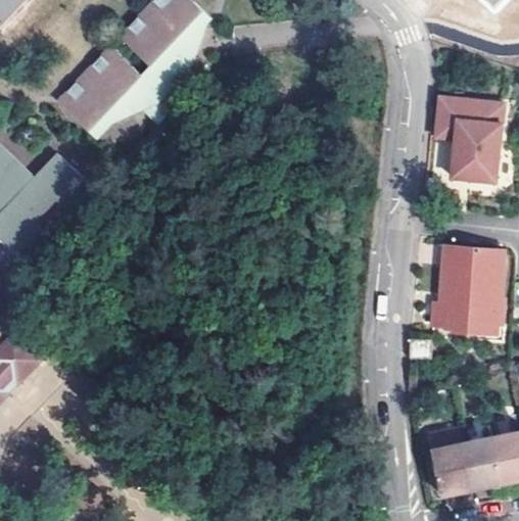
[(0,28),(28,0),(0,0),(0,28)]
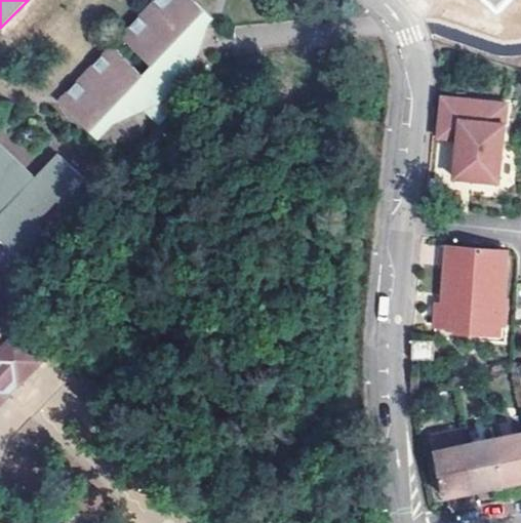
[(151,0),(118,35),(152,66),(205,10),(194,0),(151,0)]
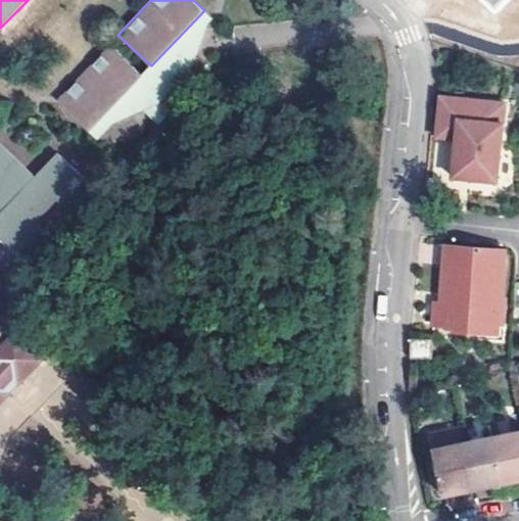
[(482,0),(493,10),(503,0),(482,0)]
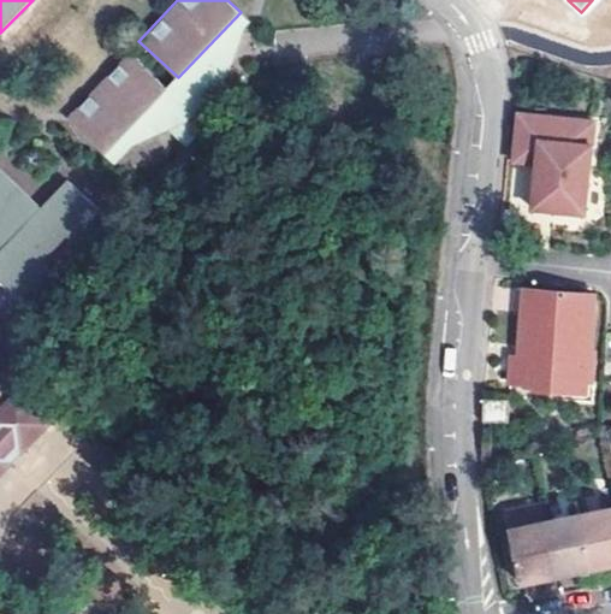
[(167,88),(104,154),(114,164),(131,145),(150,137),(167,129),(191,118),(196,114),(206,105),(214,95),(220,86),(229,71),(237,49),(247,25),(250,21),(241,12),(178,77),(167,88)]
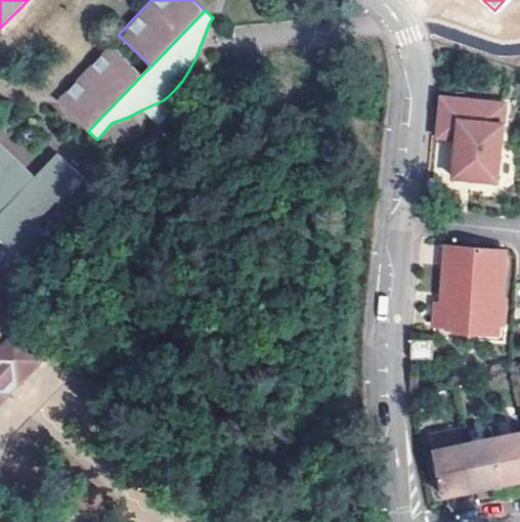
[(109,44),(55,100),(88,131),(142,75),(109,44)]
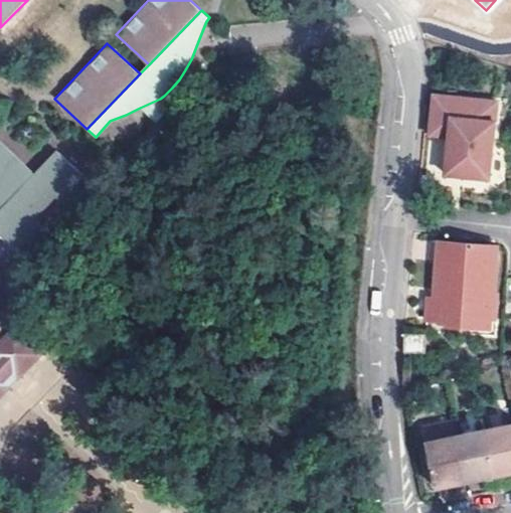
[(492,100),(428,91),(423,131),(443,133),(442,140),(439,171),(482,176),(492,100)]
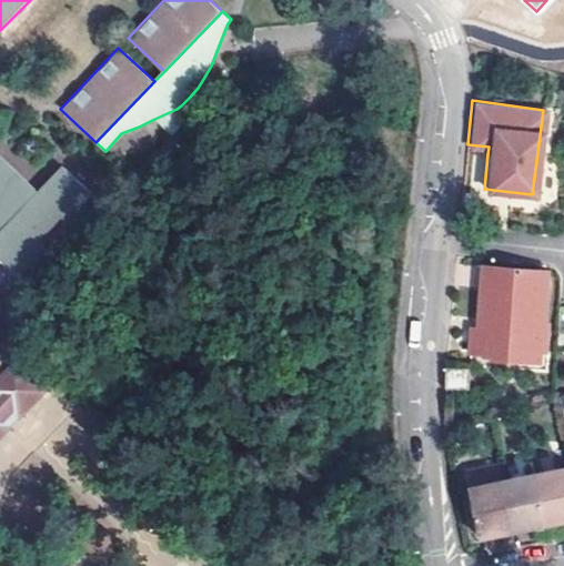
[(99,204),(59,165),(34,191),(0,158),(0,263),(23,285),(48,259),(32,242),(57,215),(73,232),(99,204)]
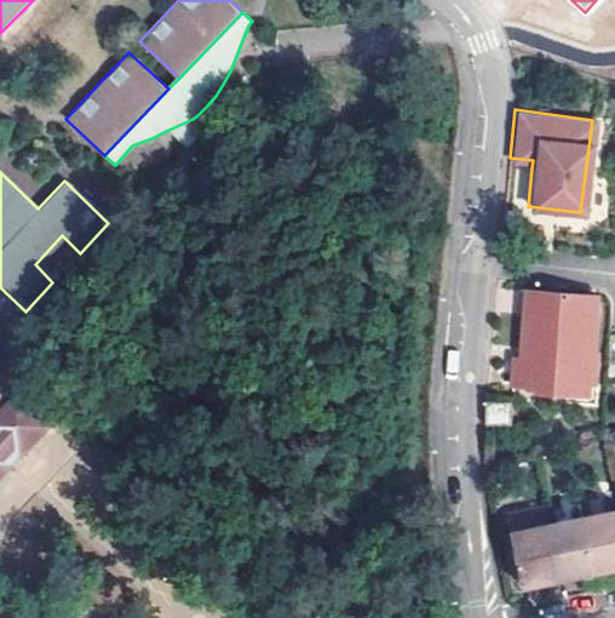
[(522,359),(511,358),(509,385),(532,388),(532,393),(561,395),(562,383),(586,383),(590,384),(592,355),(588,355),(593,297),(524,291),(519,341),(523,341),(522,353),(522,359)]
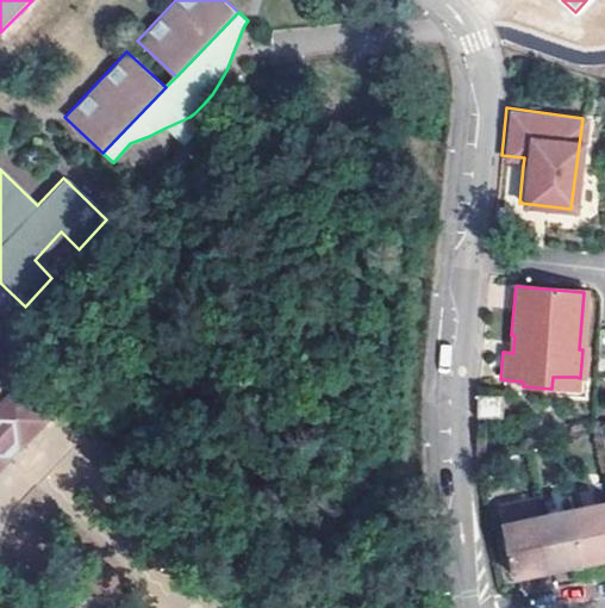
[(0,464),(7,458),(2,453),(14,441),(18,445),(44,419),(0,376),(0,464)]
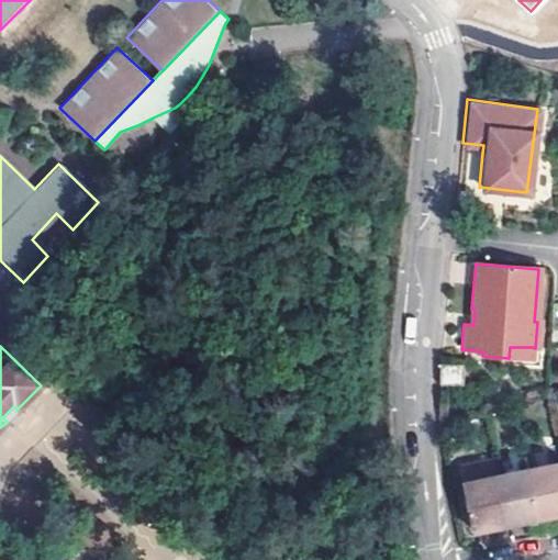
[(510,347),(509,358),(531,359),(532,347),(510,347)]
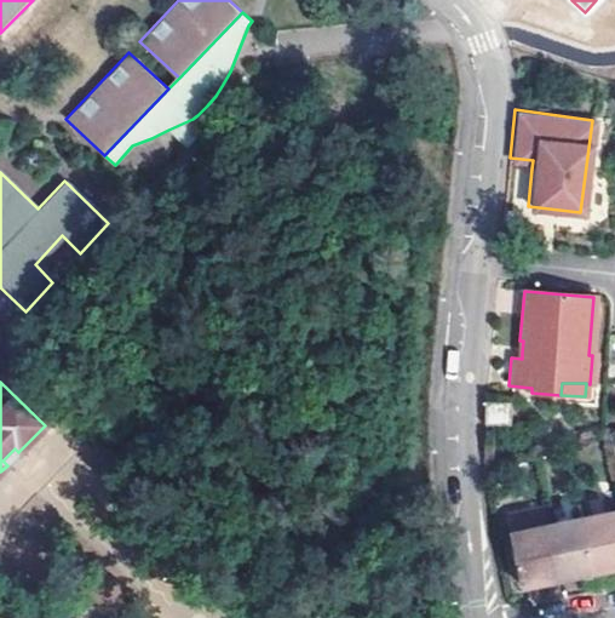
[(507,402),(483,401),(483,423),(507,422),(507,402)]
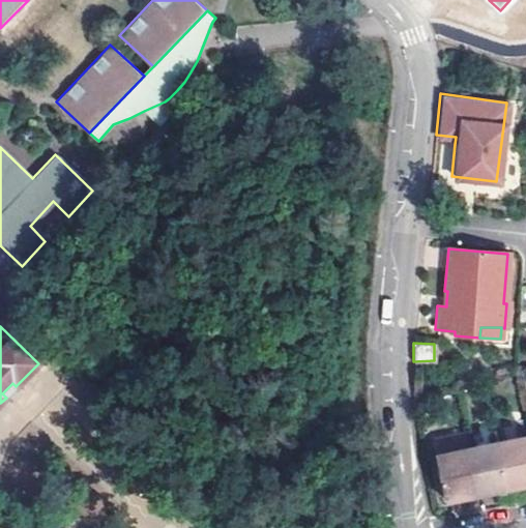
[(476,494),(467,449),(464,431),(432,438),(444,500),(455,498),(476,494)]
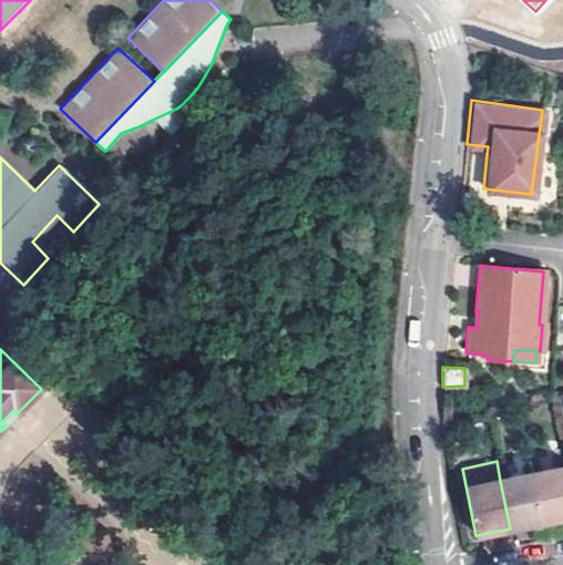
[(562,519),(562,468),(533,474),(543,523),(562,519)]
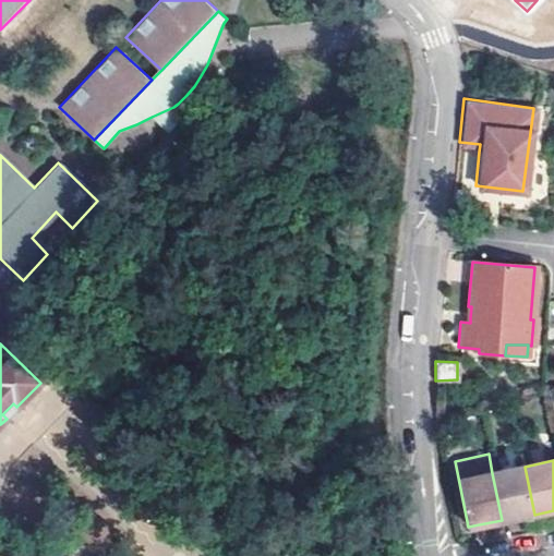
[(525,467),(492,473),(502,520),(524,517),(534,515),(525,467)]
